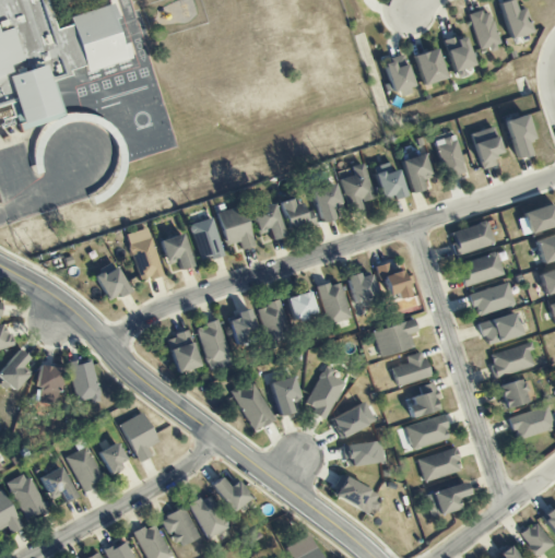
[(0,0),(0,105),(13,101),(24,130),(69,114),(57,82),(131,55),(113,3),(58,24),(49,2),(55,0),(0,0)]
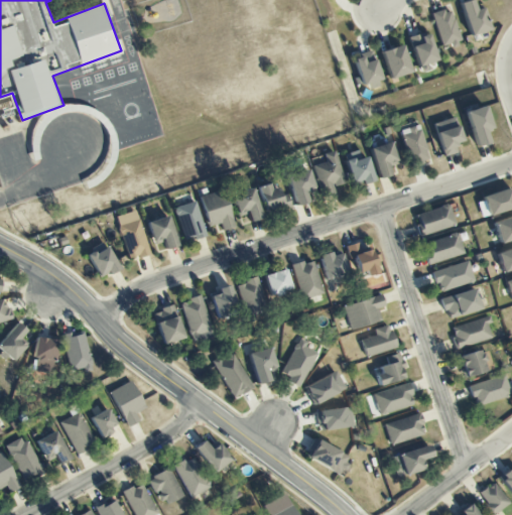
[(478,9),(474,0),(471,0),(462,3),(473,35),(491,29),(484,7),(478,9)]
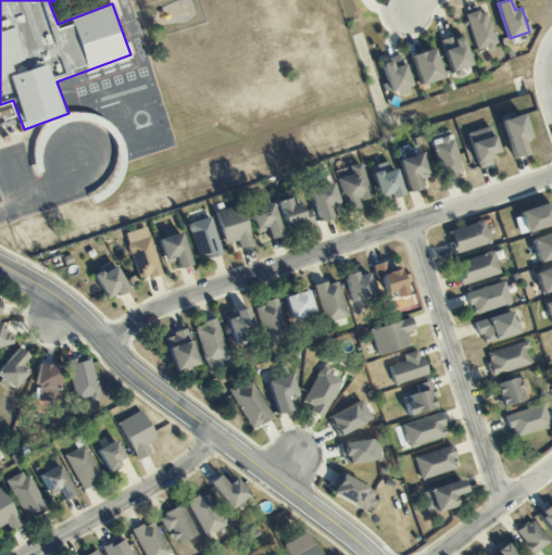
[(469,14),(478,49),(499,43),(490,9),(469,14)]
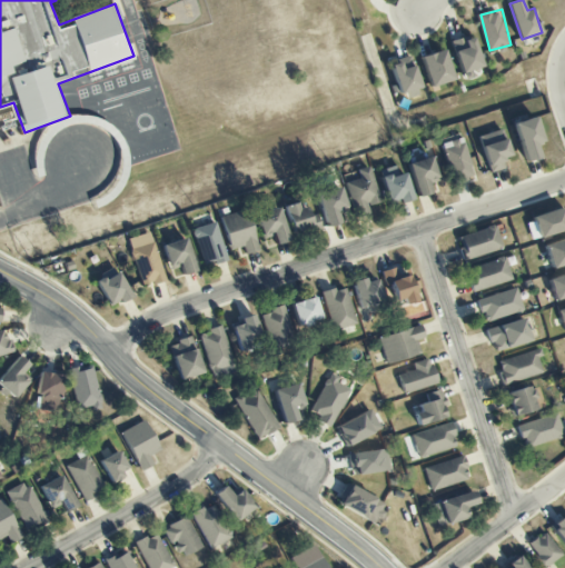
[(475,35),(454,41),(464,72),(485,66),(475,35)]
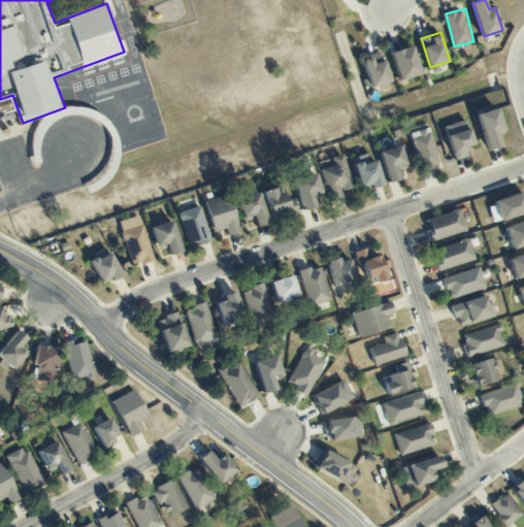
[(393,52),(401,80),(423,73),(415,45),(393,52)]
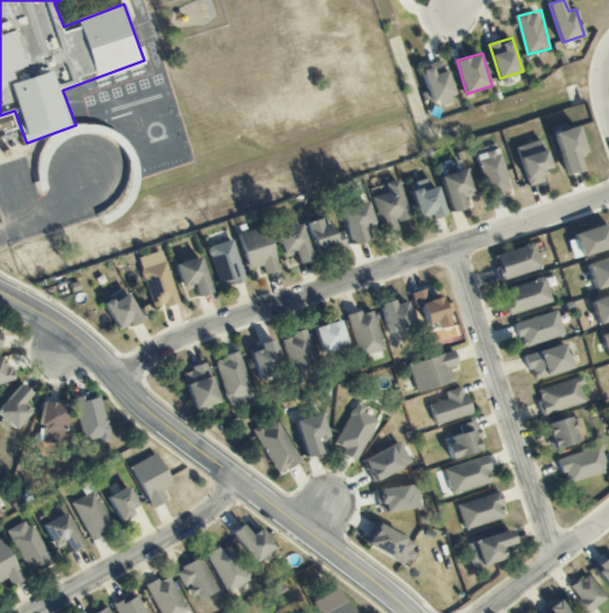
[(434,106),(456,98),(445,61),(422,67),(434,106)]
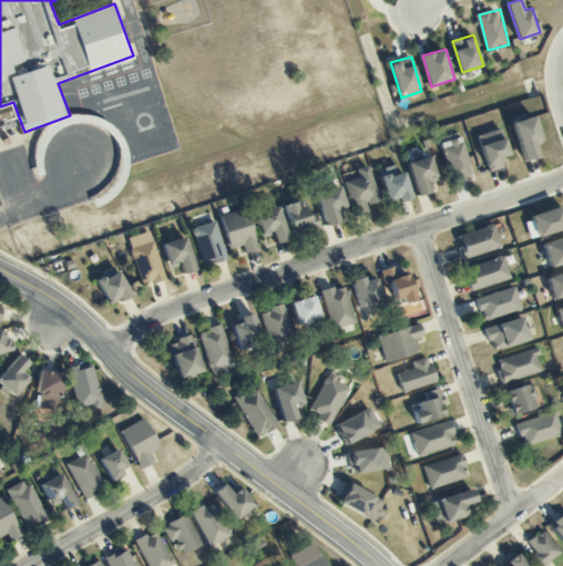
[(536,142),(542,141),(536,116),(515,122),(525,161),(540,157),(536,142)]
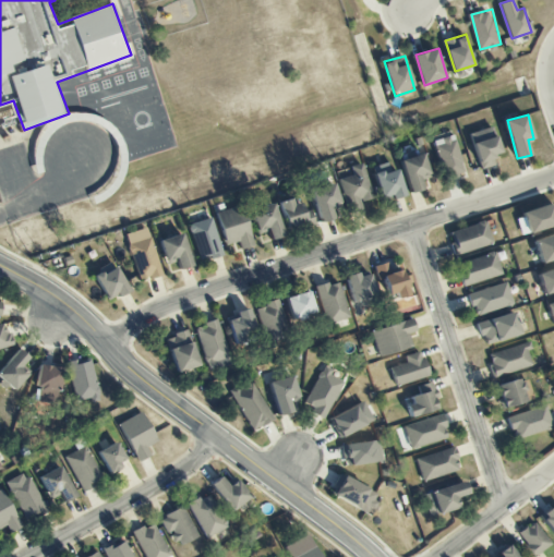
[(482,168),(497,165),(495,154),(502,153),(496,126),(473,132),(482,168)]
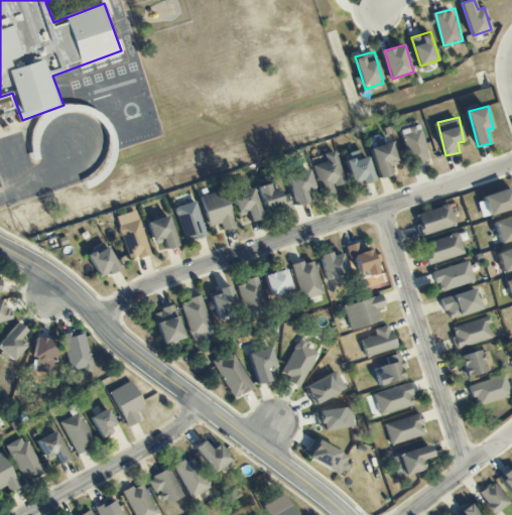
[(415,165),(432,160),(421,124),(404,130),(415,165)]
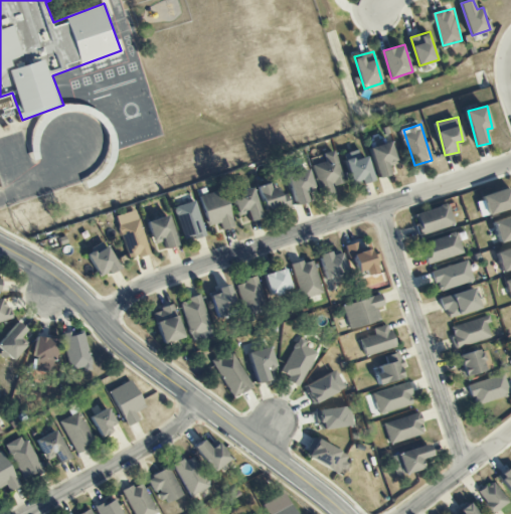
[(380,178),(392,174),(389,165),(398,162),(392,142),(371,148),(380,178)]
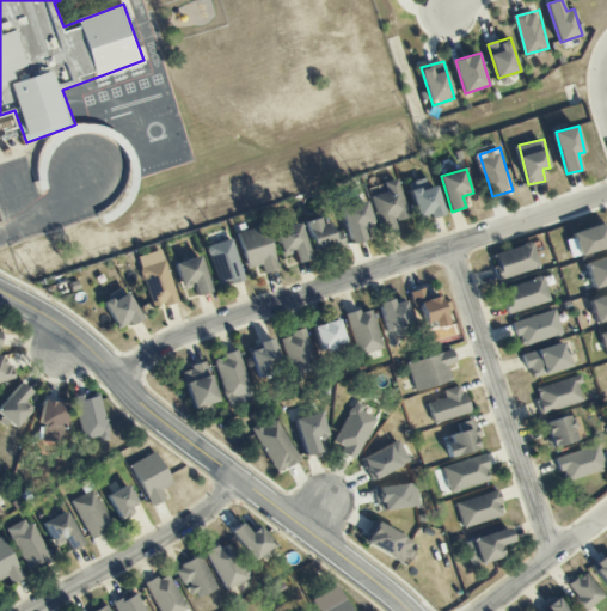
[(410,183),(421,218),(433,213),(434,218),(445,214),(433,176),(410,183)]
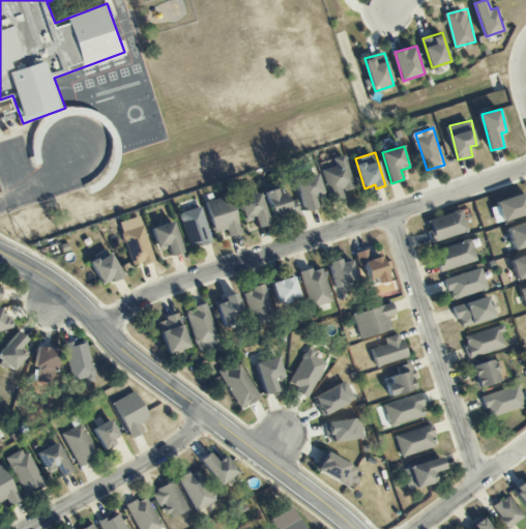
[(334,157),(337,166),(324,169),(331,197),(356,190),(347,154),(334,157)]
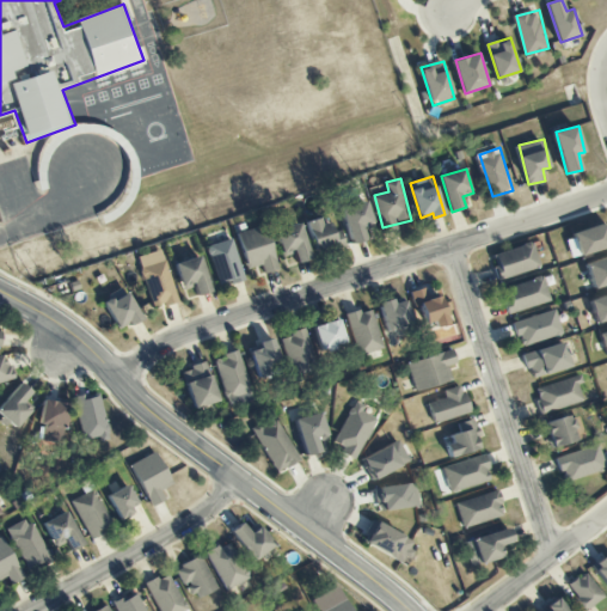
[(363,226),(374,222),(367,200),(342,208),(354,244),(368,239),(363,226)]
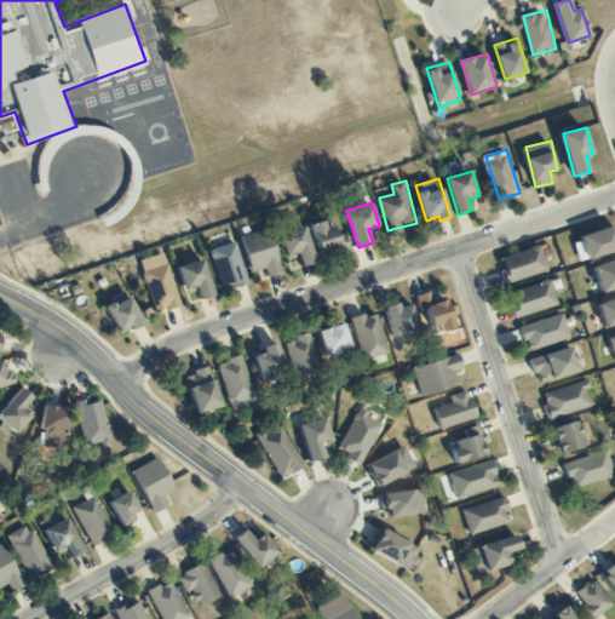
[(312,223),(321,256),(350,247),(344,224),(328,228),(326,221),(312,223)]
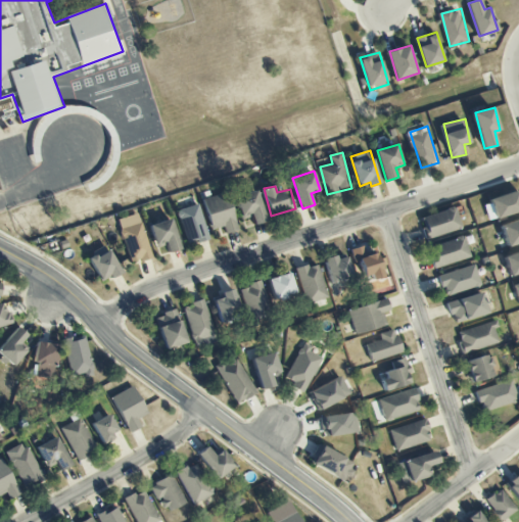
[(267,221),(257,190),(236,196),(243,220),(252,217),(254,224),(267,221)]
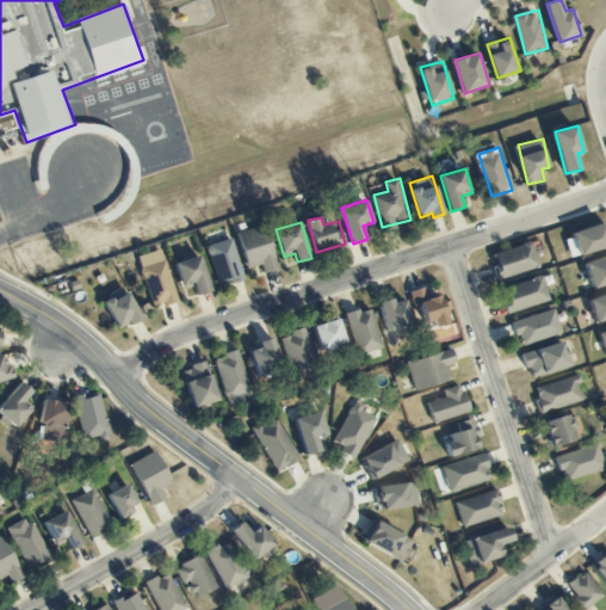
[(605,223),(573,232),(580,254),(605,246),(605,223)]
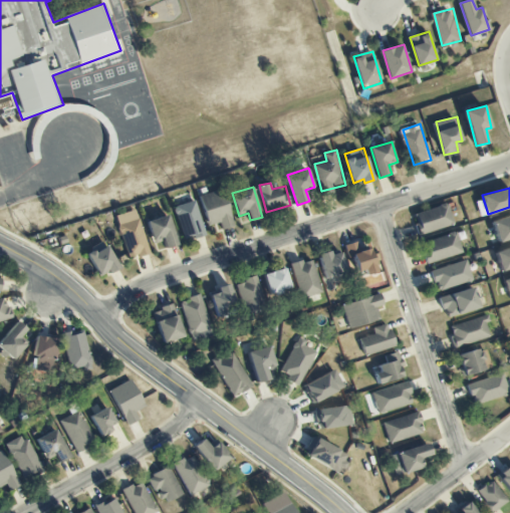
[(234,226),(226,189),(202,194),(209,225),(222,223),(223,229),(234,226)]
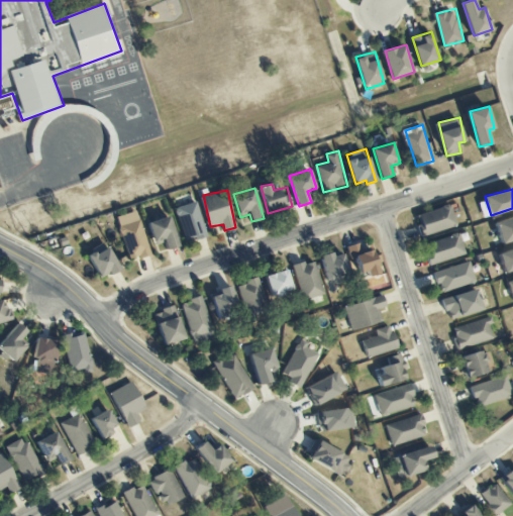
[(176,207),(187,241),(208,235),(197,200),(176,207)]
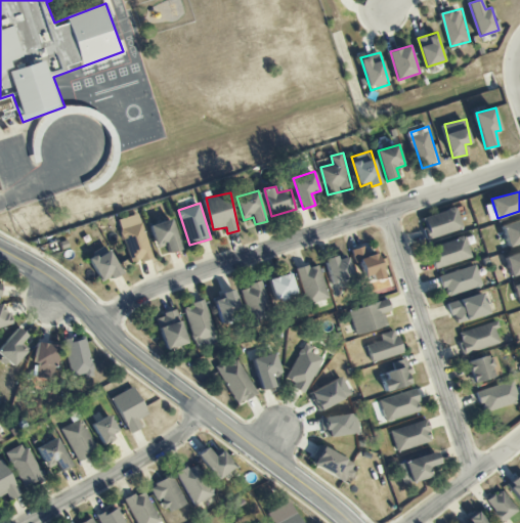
[(424,217),(430,238),(464,228),(457,207),(424,217)]
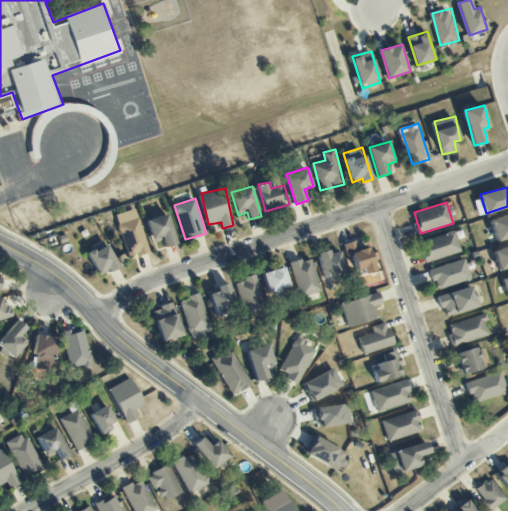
[(118,215),(129,254),(138,251),(139,256),(150,253),(138,210),(118,215)]
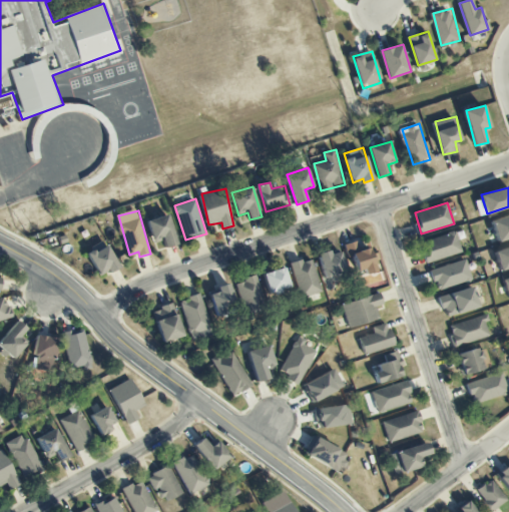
[(148,220),(154,241),(164,238),(166,247),(178,243),(168,213),(148,220)]
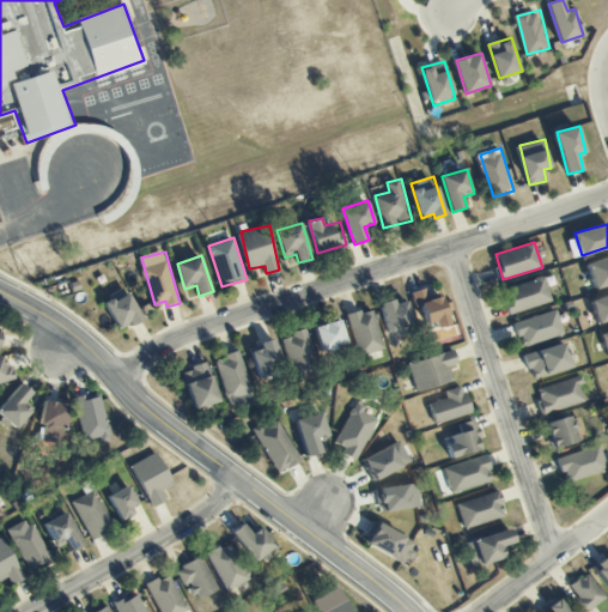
[(595,289),(607,284),(607,256),(588,264),(595,289)]
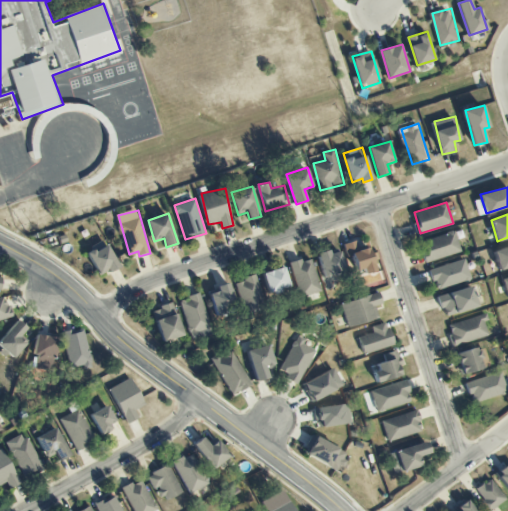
[(427,262),(461,252),(455,231),(421,241),(427,262)]
